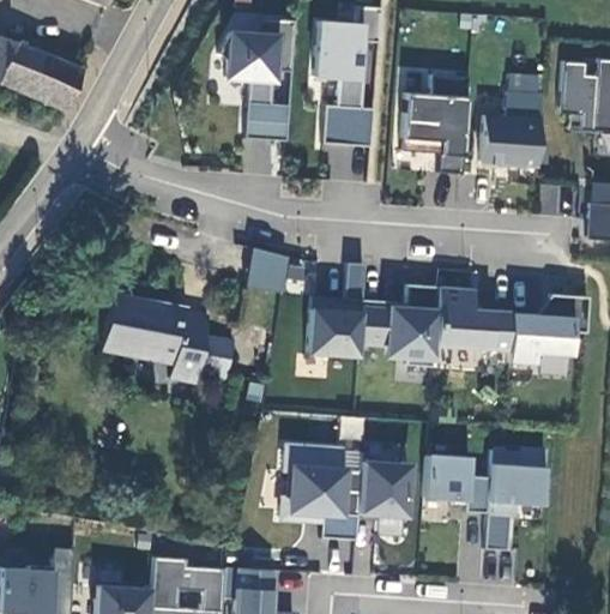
[(379,42),(381,7),(356,5),(355,23),(318,20),(314,77),(339,78),(337,106),(326,104),(324,143),(362,145),(364,108),(362,107),(364,68),(358,68),(360,49),(366,50),(367,41),(379,42)]
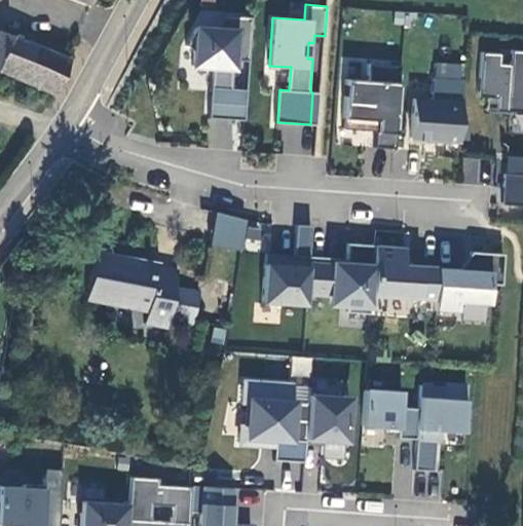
[(211,118),(238,120),(240,89),(233,89),(235,60),(235,52),(251,53),(254,17),(221,15),(220,29),(198,28),(187,46),(195,50),(194,66),(215,67),(211,118)]
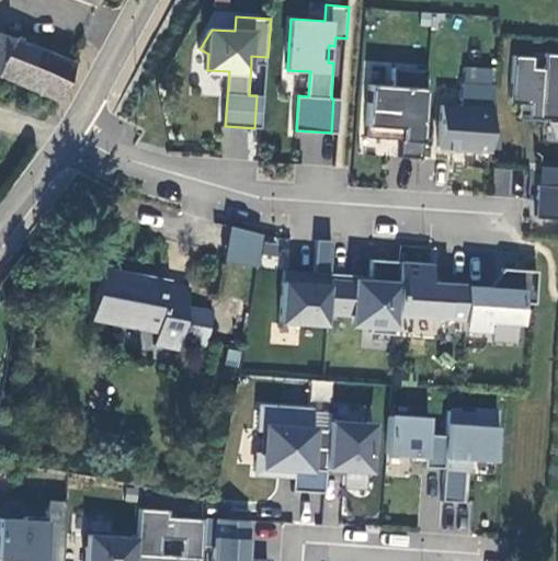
[(76,64),(0,33),(0,75),(60,102),(76,64)]
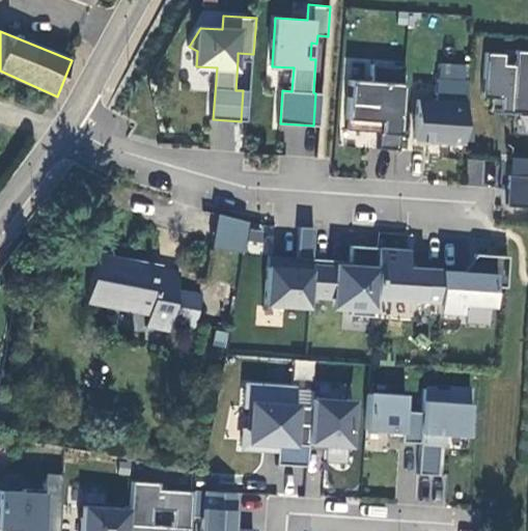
[(518,113),(527,113),(527,51),(518,50),(517,64),(506,64),(507,54),(488,53),(484,98),(495,99),(503,99),(502,112),(518,113)]
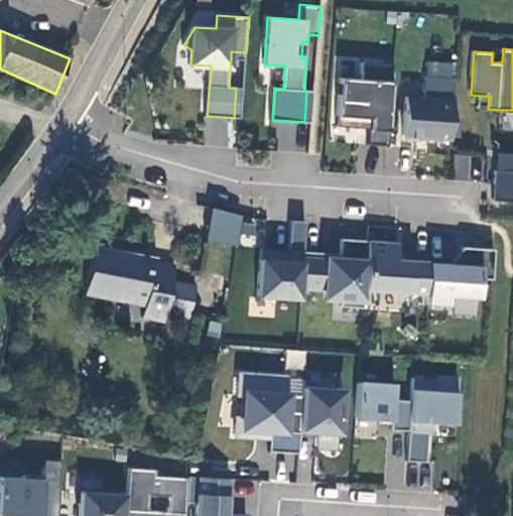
[(231,58),(246,59),(246,52),(231,51),(231,58)]
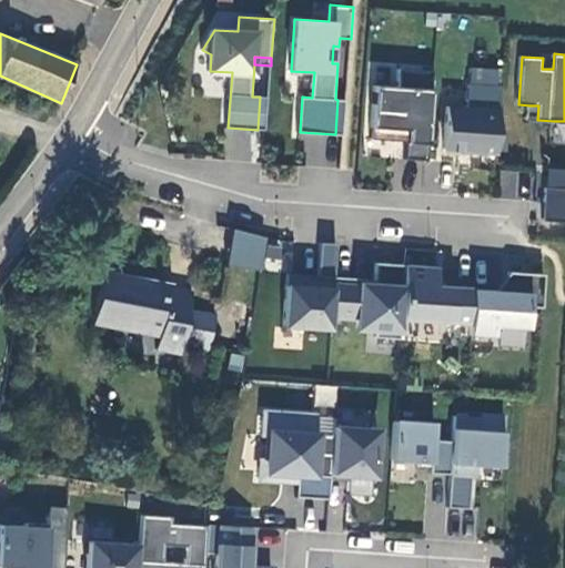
[(429,161),(434,71),(400,69),(397,88),(375,85),(372,139),(407,142),(406,160),(429,161)]
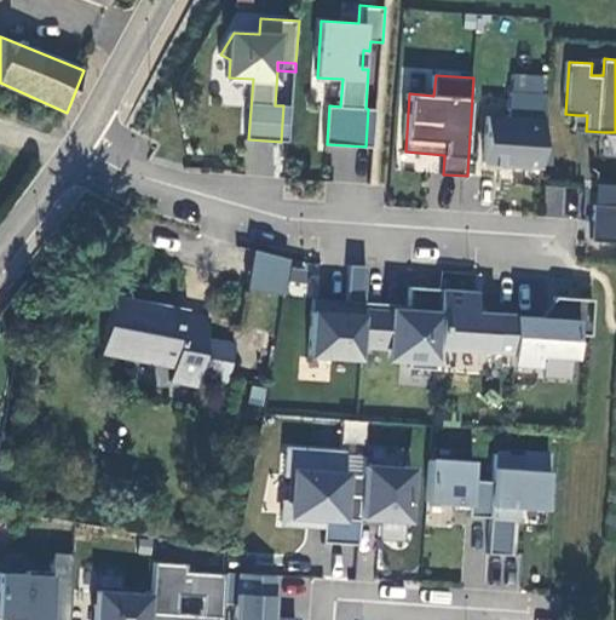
[(543,168),(548,96),(512,93),(511,118),(489,116),(485,165),(543,168)]
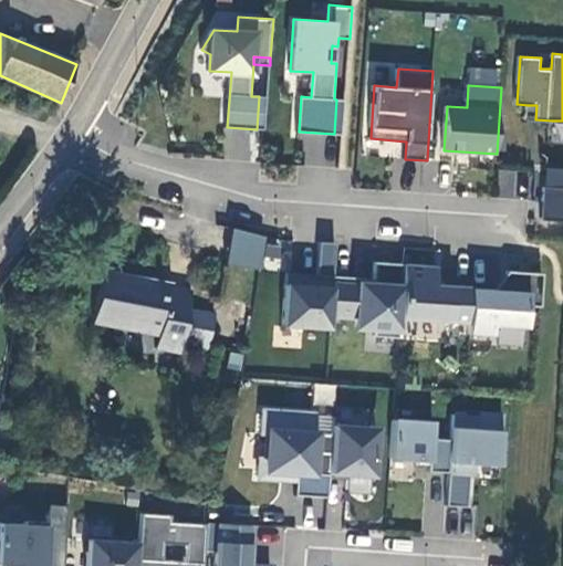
[(257,129),(266,129),(268,97),(259,96),(257,129)]
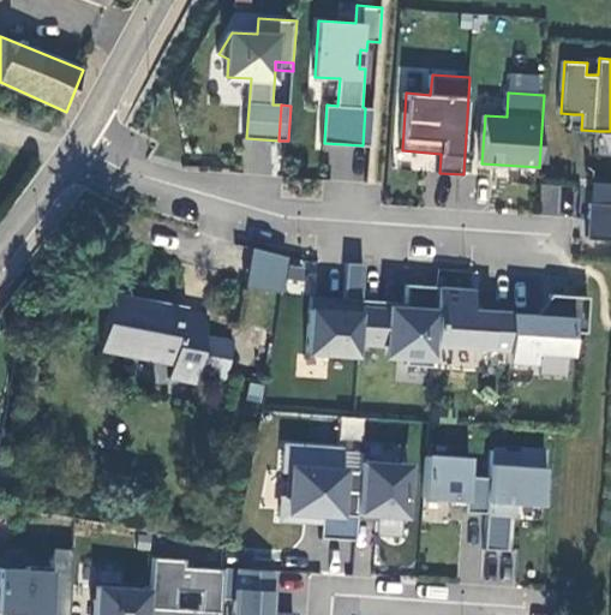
[(372,147),(375,108),(365,108),(363,145),(372,147)]
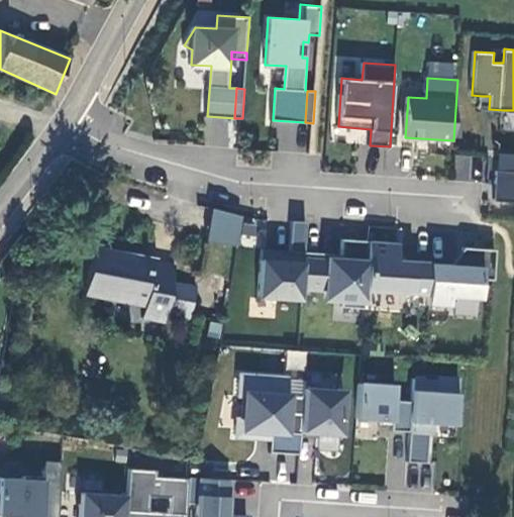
[(482,96),(481,111),(504,113),(504,110),(489,109),(490,96),(482,96)]
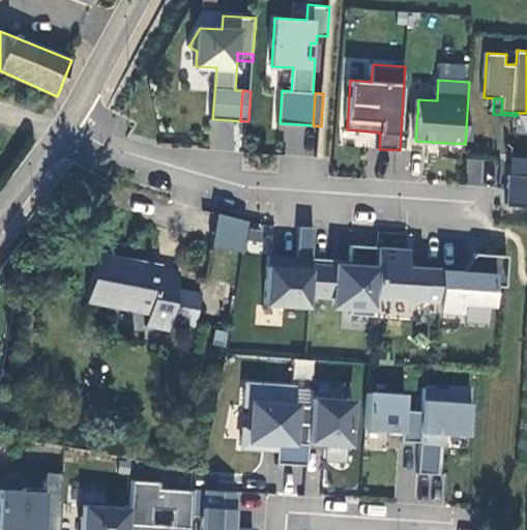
[(526,157),(511,156),(510,175),(526,176),(526,157)]
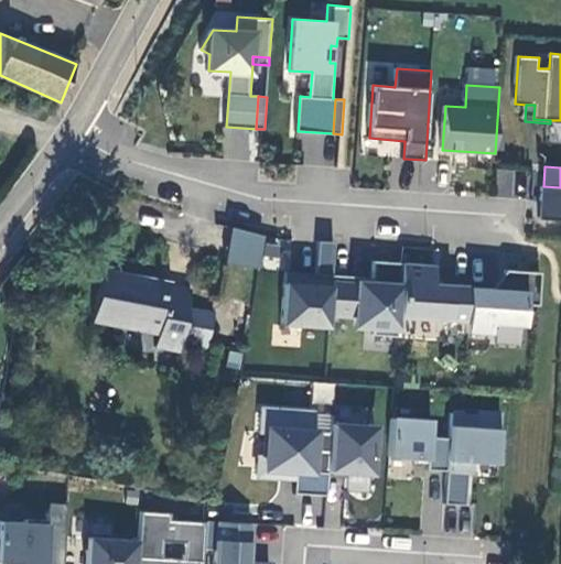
[(500,167),(498,195),(529,196),(531,169),(500,167)]
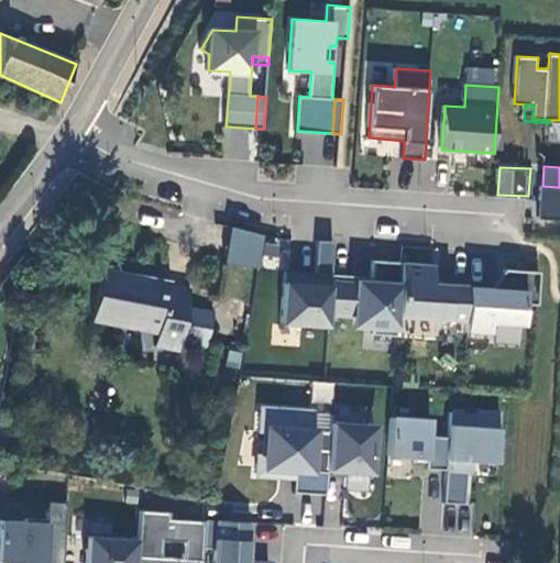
[(559,187),(542,186),(540,219),(559,220),(559,187)]
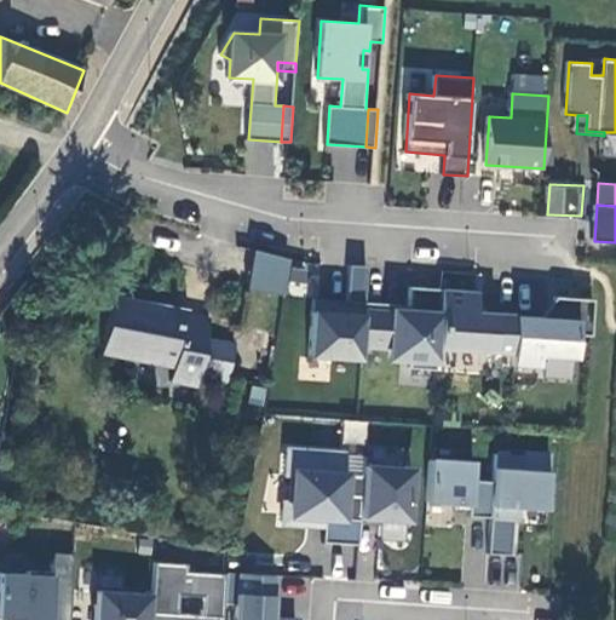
[(291,294),(294,256),(258,252),(254,291),(291,294)]
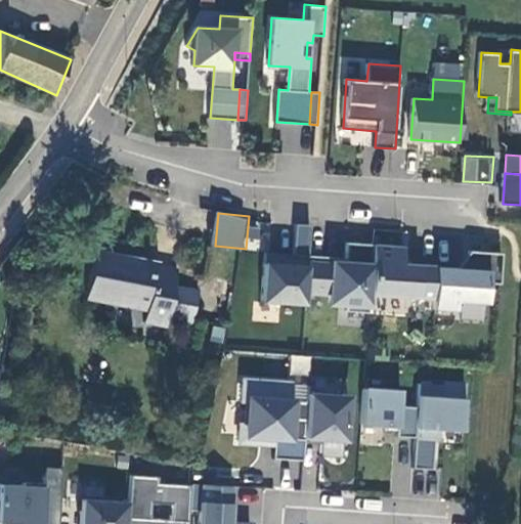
[(370,312),(372,294),(375,245),(348,243),(347,258),(346,263),(334,262),(335,257),(310,255),(307,293),(331,295),(331,302),(347,303),(347,311),(370,312)]
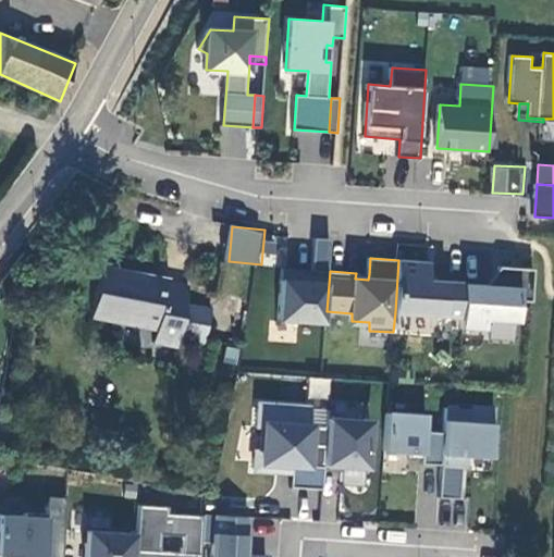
[(398,260),(395,312),(463,317),(465,283),(465,282),(430,280),(431,262),(398,260)]
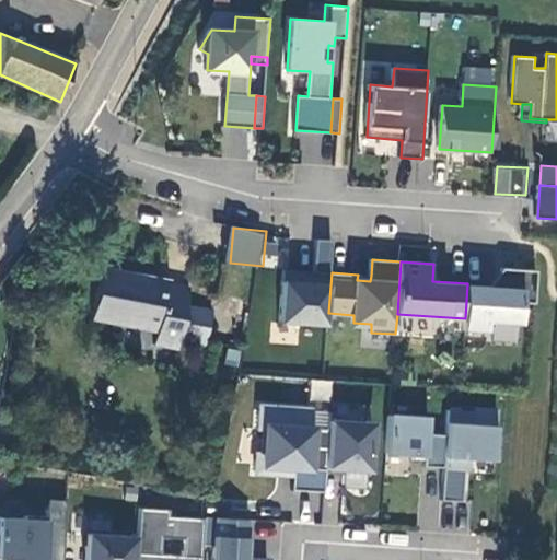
[(535,303),(537,270),(503,268),(502,288),(489,287),(467,284),(465,318),(464,330),(487,331),(488,322),(522,324),(523,302),(535,303)]
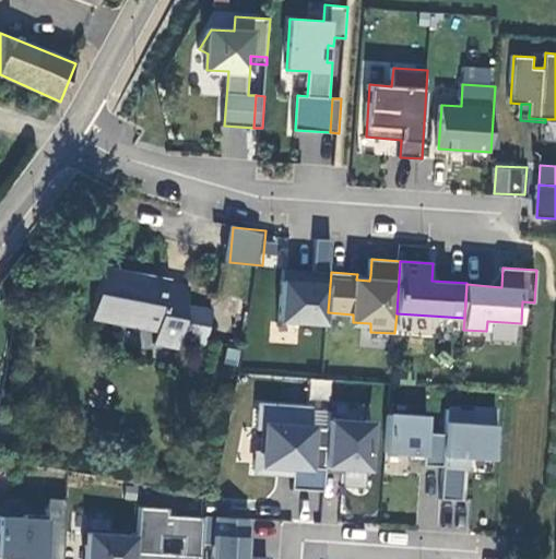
[(501,287),(503,268),(488,286),(501,287)]
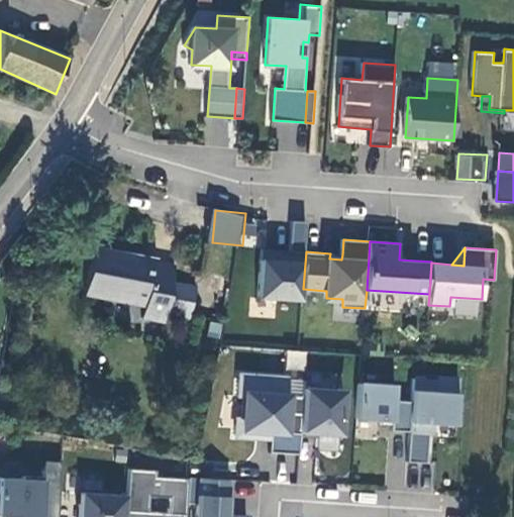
[(159,261),(96,248),(87,294),(121,300),(121,298),(148,303),(145,318),(165,322),(167,313),(173,282),(176,267),(158,263),(159,261)]
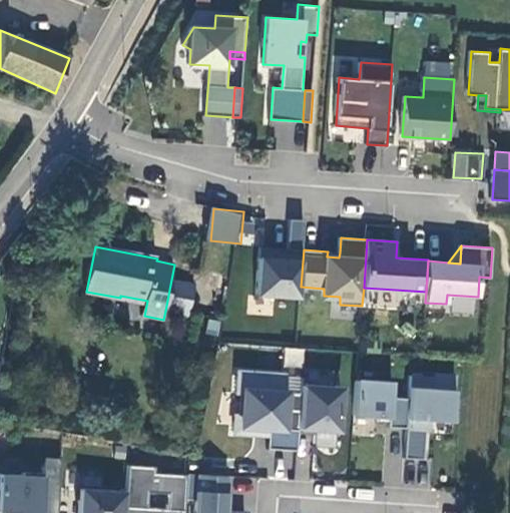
[(300,299),(304,249),(261,247),(258,296),(300,299)]
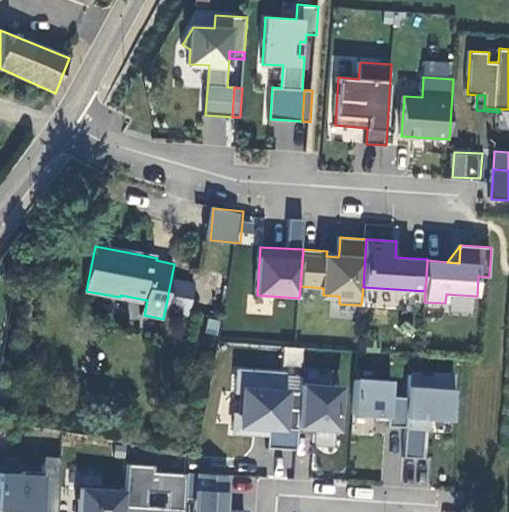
[(190,314),(196,284),(171,279),(165,310),(190,314)]
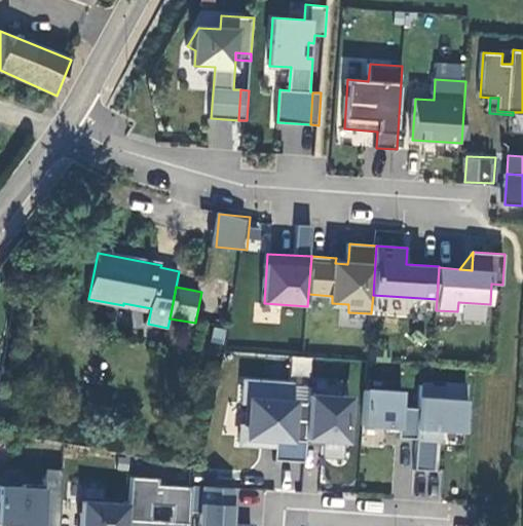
[(309,460),(310,442),(313,402),(295,400),(296,381),(250,379),(248,402),(252,403),(251,422),(247,421),(245,441),(268,443),(268,437),(281,438),(279,458),(309,460)]
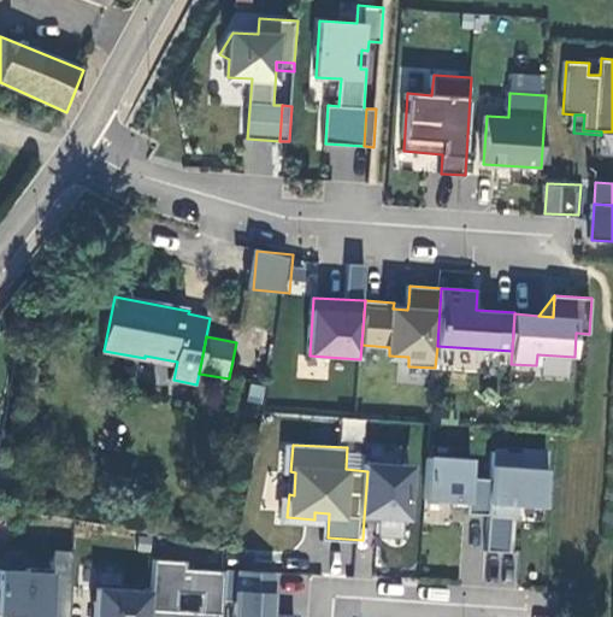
[(497,450),(495,501),(554,505),(556,466),(529,465),(530,452),(497,450)]
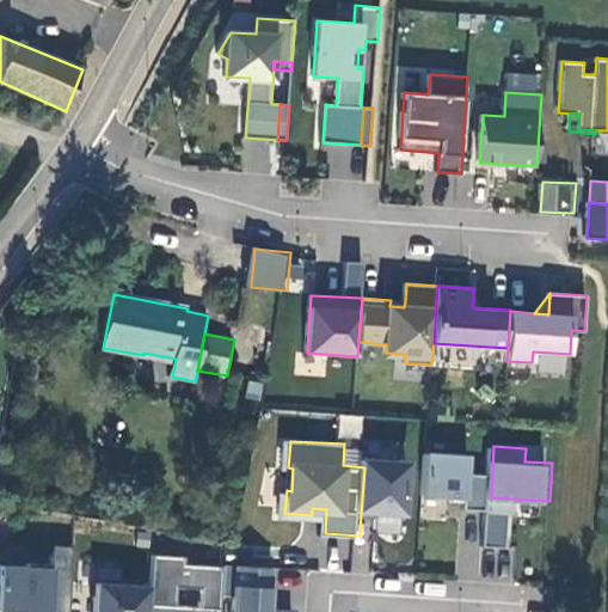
[(467,507),(489,508),(491,473),(471,471),(472,454),(428,452),(425,493),(467,495),(467,507)]
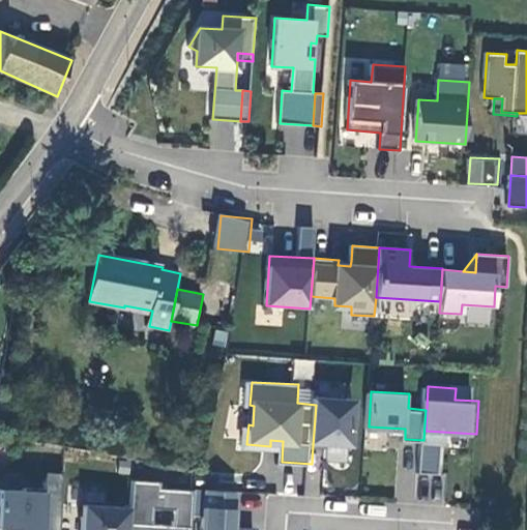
[(358,399),(317,395),(316,405),(313,445),(330,447),(331,442),(360,443),(363,400),(358,399)]
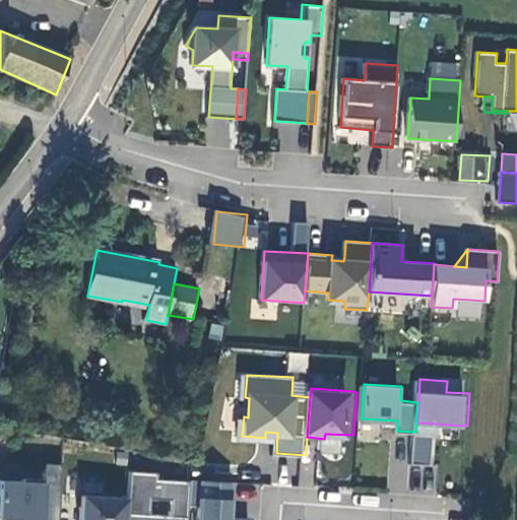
[(435,439),(416,437),(414,462),(434,463),(435,439)]
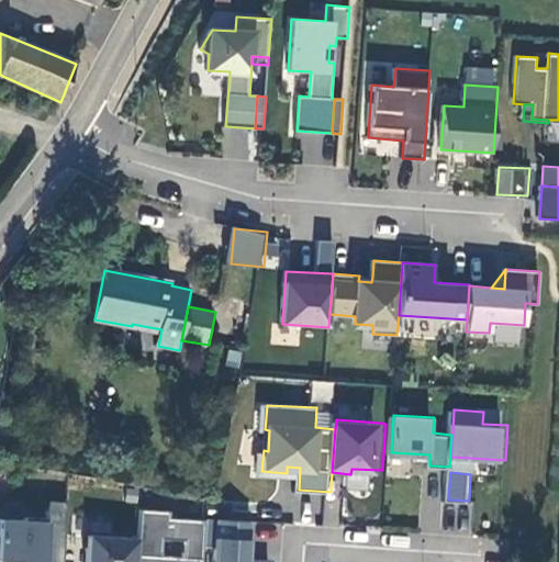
[(140,538),(137,561),(203,561),(207,520),(171,518),(171,512),(142,509),(140,538)]
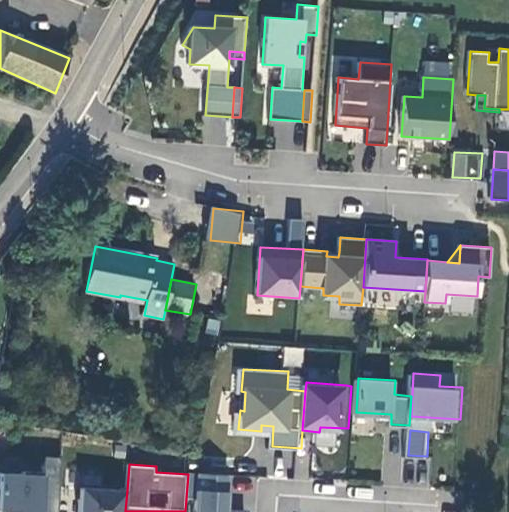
[(59,511),(62,467),(44,466),(44,473),(25,471),(25,474),(0,473),(0,476),(0,510),(22,511),(59,511)]
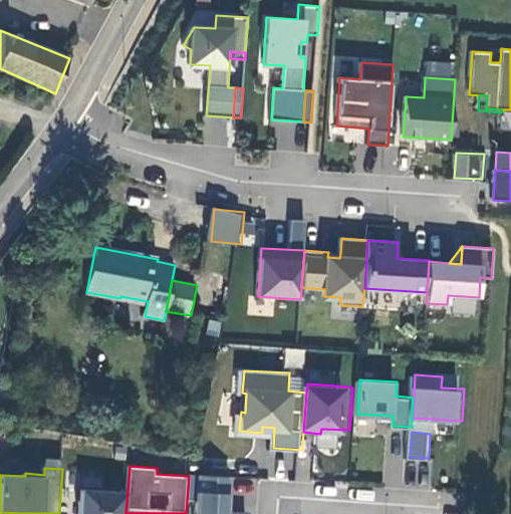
[(227,512),(229,477),(199,475),(196,513),(247,513),(227,512)]
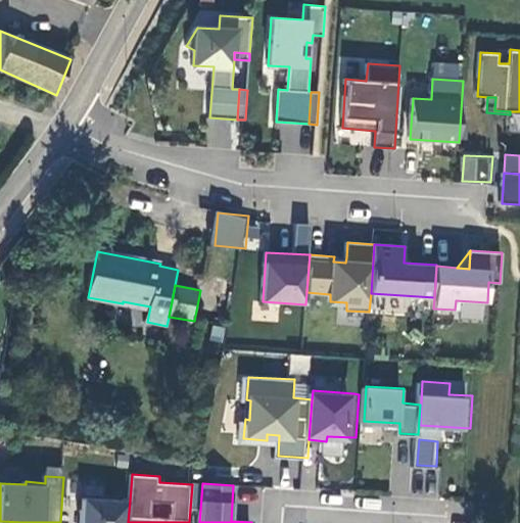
[(128,522),(130,501),(84,498),(82,522),(128,522)]
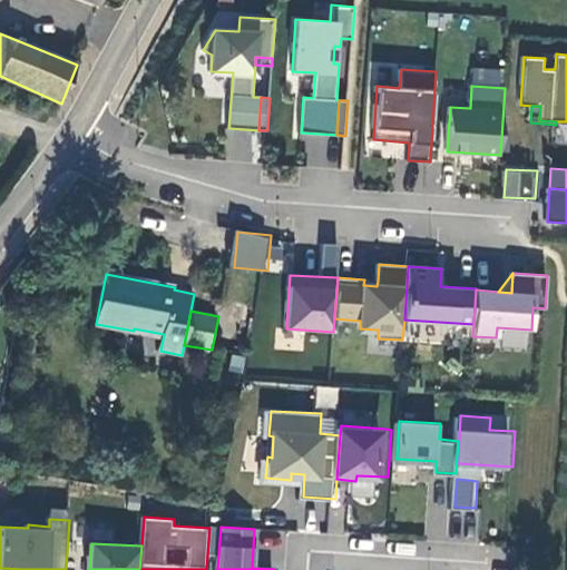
All buildings are outlined.
